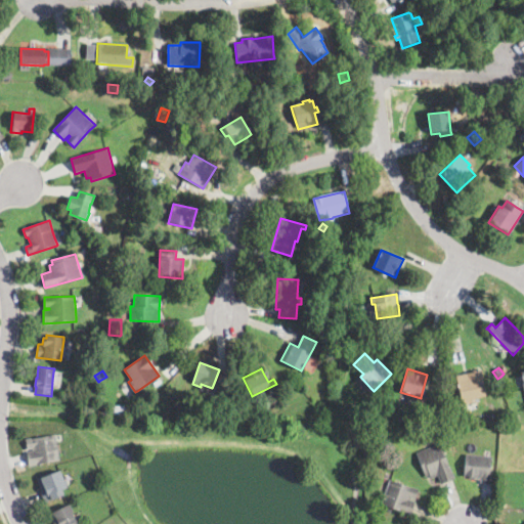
[(463,404),(462,404),(456,376),(481,372),(486,397),(474,399),(475,402),(463,404)]
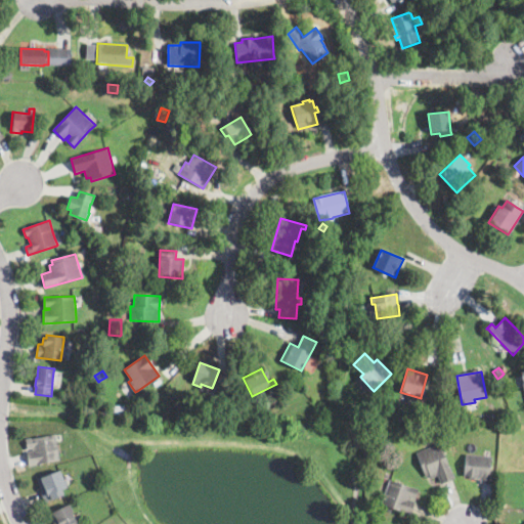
[(438,418),(437,420),(427,417),(431,400),(442,403),(438,418)]
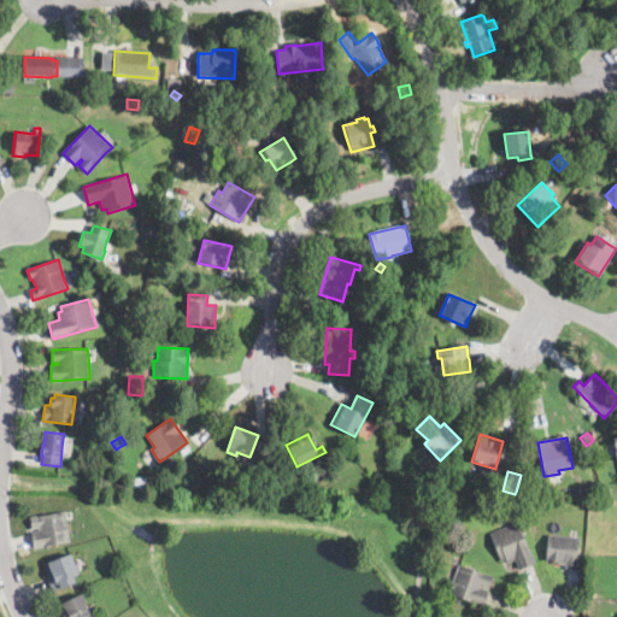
[(66,513),(68,521),(71,541),(34,547),(31,535),(31,533),(39,532),(39,529),(33,530),(30,517),(37,516),(37,517),(65,512),(66,513)]
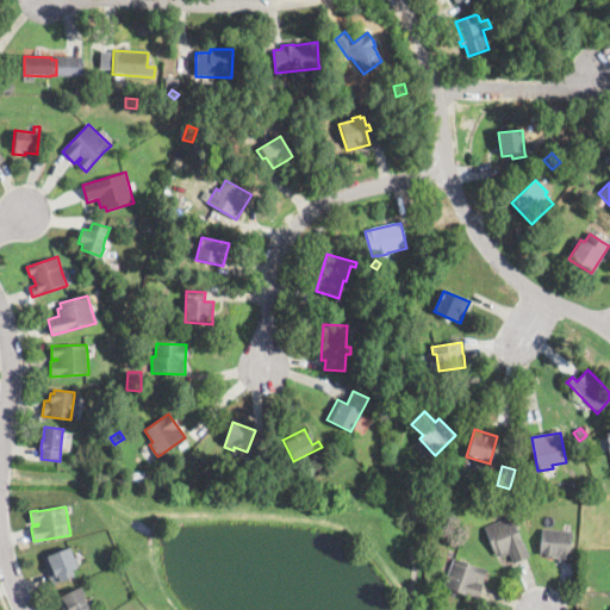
[(527,551),(529,556),(529,558),(515,564),(510,554),(503,558),(500,553),(496,555),(485,528),(514,517),(527,551)]
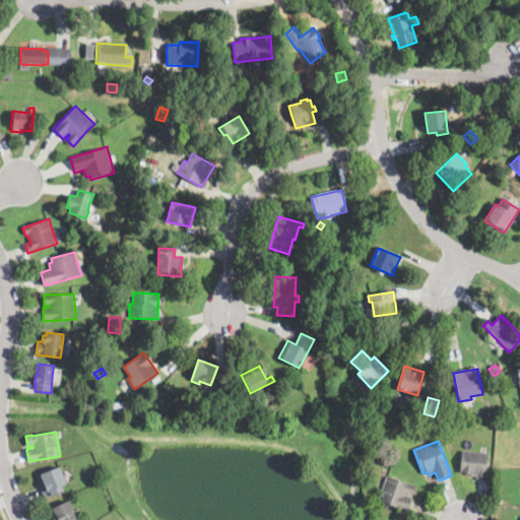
[(486,474),(486,478),(486,480),(477,479),(477,474),(476,474),(475,476),(466,475),(467,473),(461,472),(461,464),(462,451),(488,454),(485,473),(486,474)]
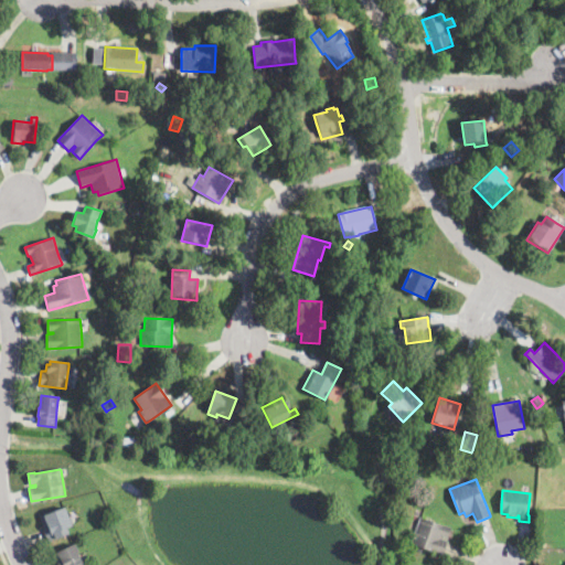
[(67,512),(70,518),(72,518),(75,523),(67,526),(70,532),(48,542),(42,529),(45,528),(41,518),(65,507),(67,512)]
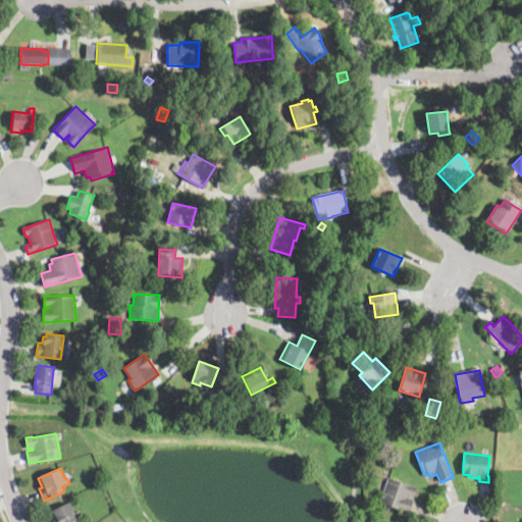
[(415,492),(413,498),(409,497),(409,499),(414,501),(409,514),(379,504),(387,481),(388,477),(417,487),(415,492)]
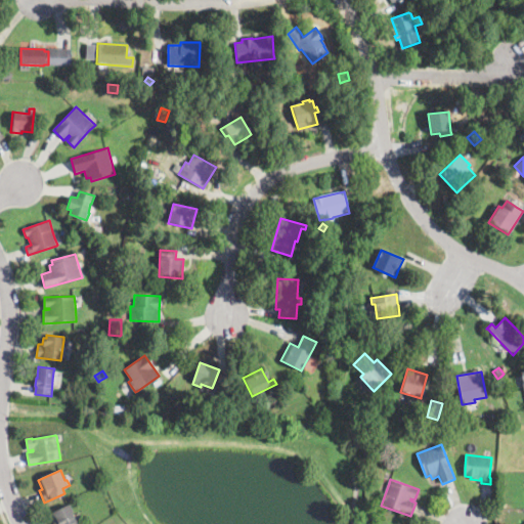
[(53,523),(56,521),(53,514),(70,505),(74,511),(72,512),(78,523),(53,523)]
